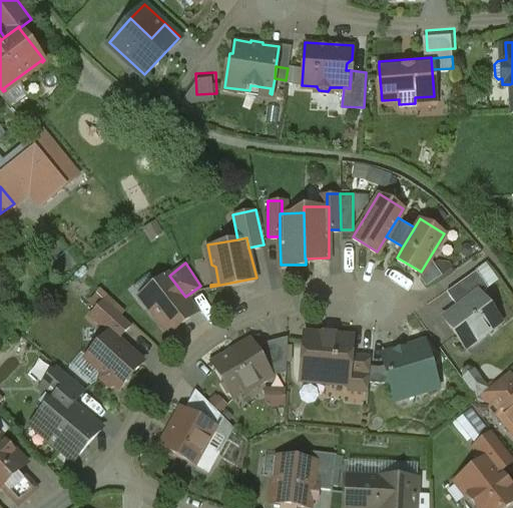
[(476,269),(447,290),(458,306),(479,291),(479,292),(488,286),(476,269)]
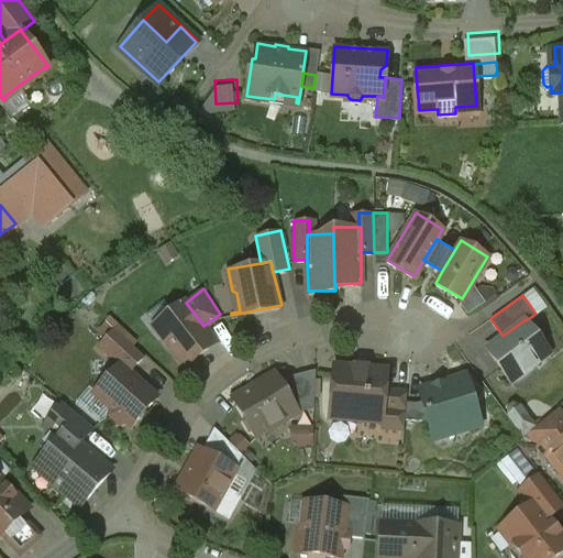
[(184,299),(162,317),(168,326),(162,331),(165,336),(164,339),(169,345),(172,345),(186,363),(208,346),(205,340),(211,335),(203,326),(186,303),(184,299)]
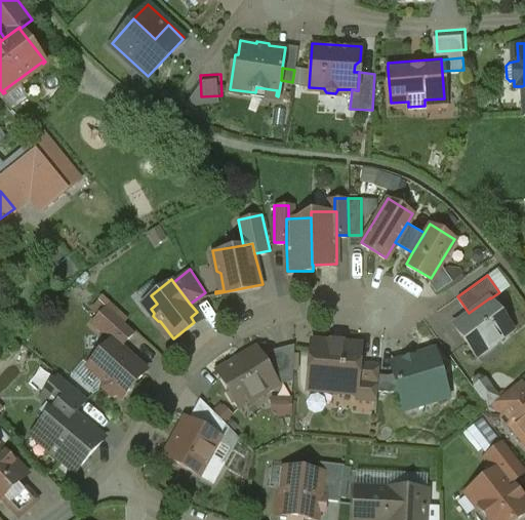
[(469,313),(454,324),(476,353),(479,351),(484,352),(493,345),(494,338),(507,329),(497,317),(501,314),(490,298),(490,297),(469,313)]
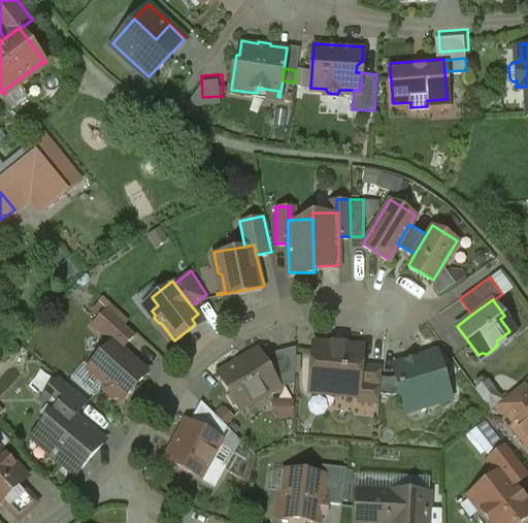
[(135,331),(107,306),(93,323),(111,340),(112,339),(121,347),(135,331)]
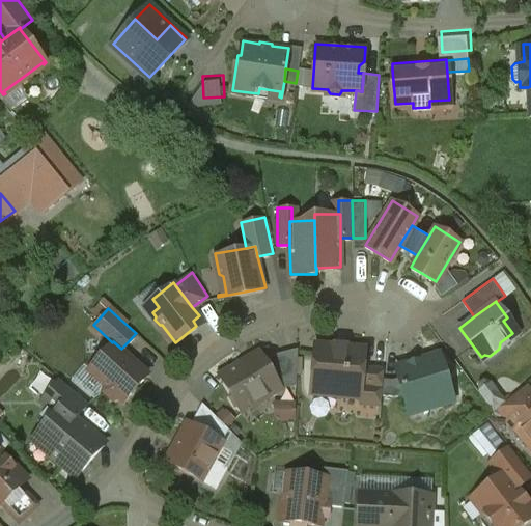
[(121,349),(113,341),(112,342),(89,368),(105,382),(104,389),(113,397),(119,395),(123,399),(147,372),(121,349)]
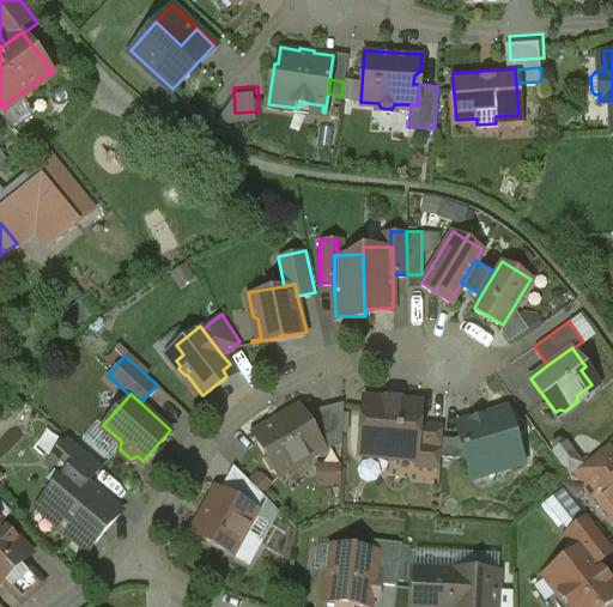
[(402,398),(384,396),(364,395),(359,453),(416,457),(419,422),(420,400),(402,398)]
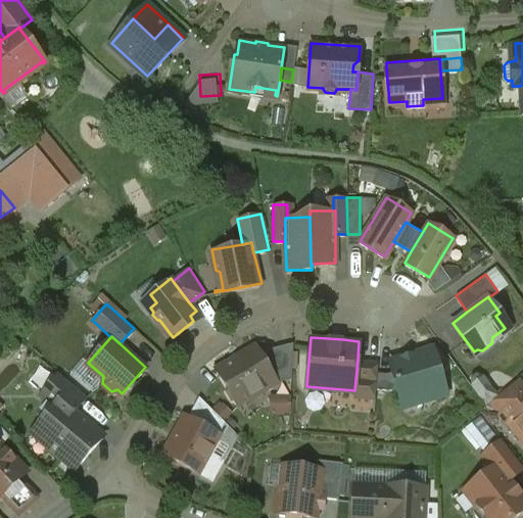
[(293,341),(258,350),(276,380),(290,378),(292,378),(293,341)]
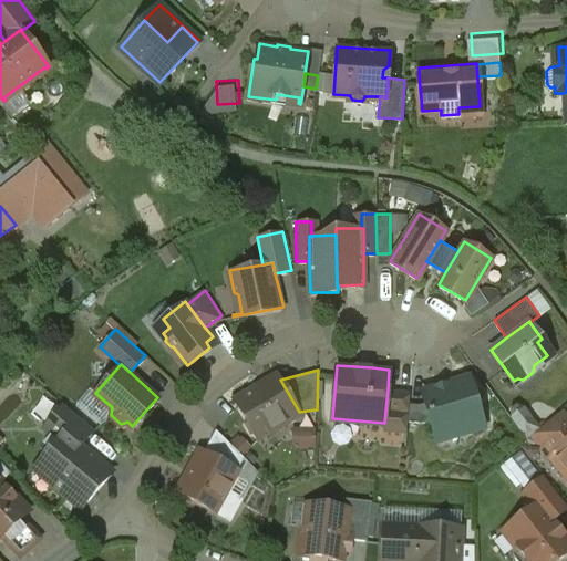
[(269,378),(260,384),(259,383),(259,384),(235,398),(246,418),(245,421),(250,432),(255,432),(258,437),(299,412),(280,380),(277,374),(270,377),(269,377),(269,378)]
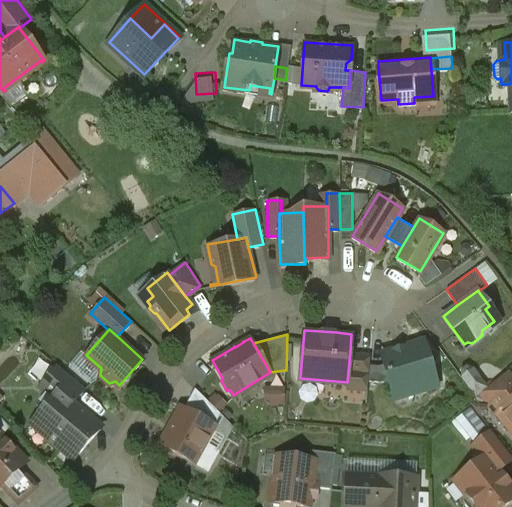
[(421,340),(383,351),(382,357),(389,379),(392,392),(417,385),(424,389),(434,386),(438,378),(435,369),(429,366),(421,340)]
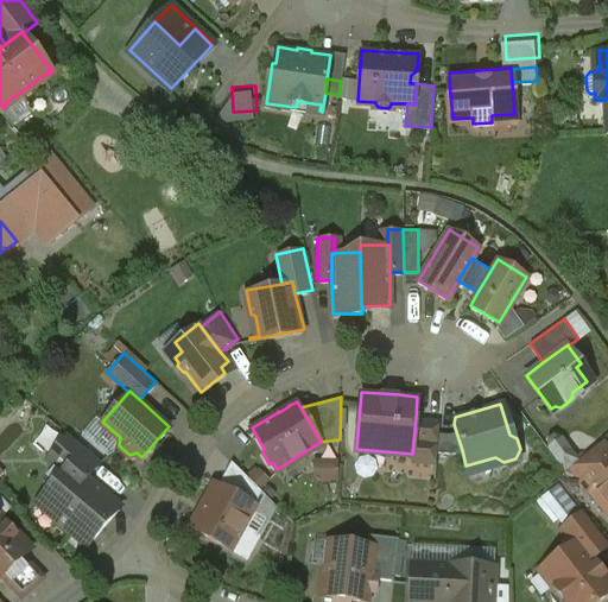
[(439,419),(416,418),(412,454),(417,461),(436,462),(437,451),(438,432),(439,419)]
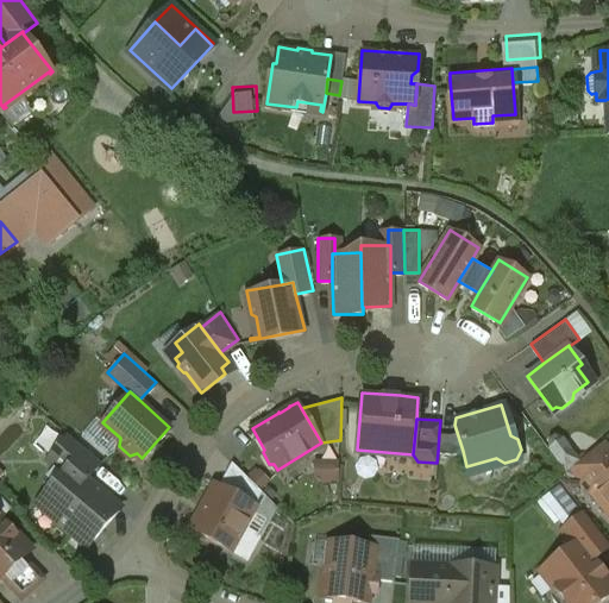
[(450,433),(439,433),(438,452),(456,453),(463,451),(457,432),(450,433)]
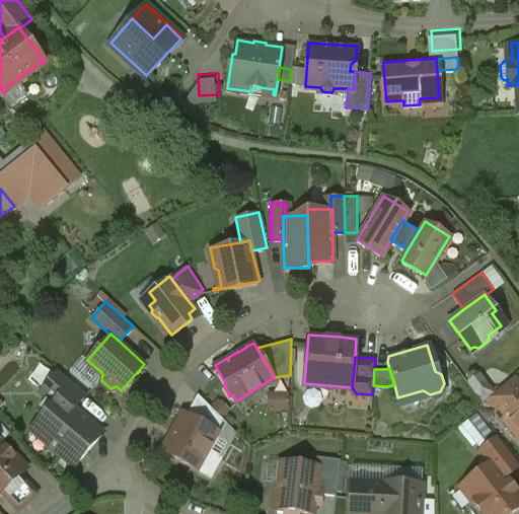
[(86,392),(58,369),(40,390),(54,401),(60,394),(74,406),(86,392)]
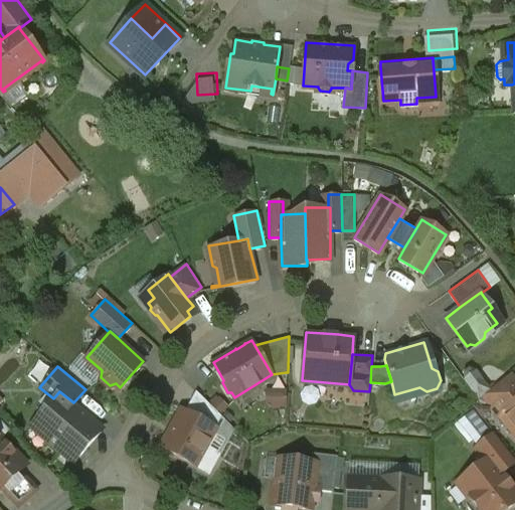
[(514,376),(510,371),(483,394),(499,413),(514,399),(514,376)]
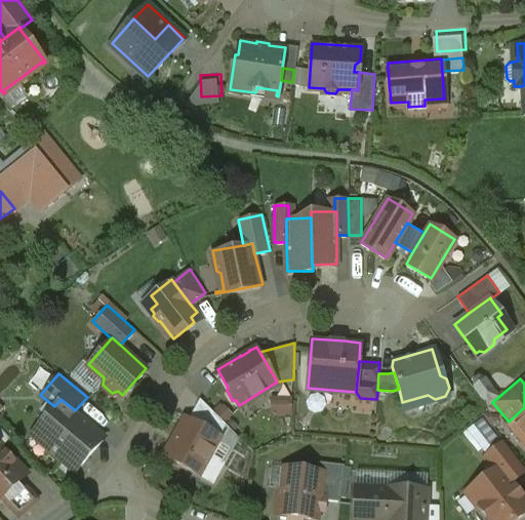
[(226,423),(200,397),(188,417),(219,435),(226,423)]
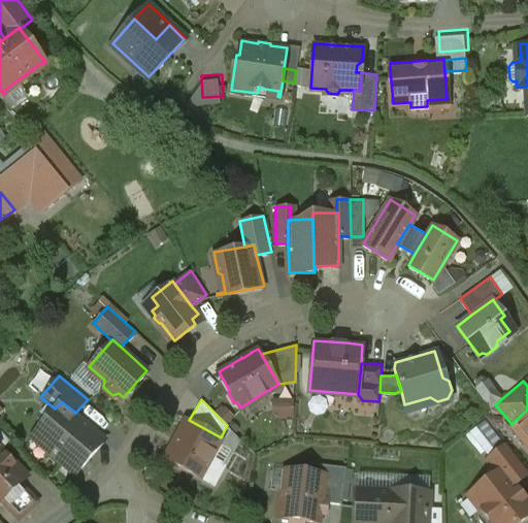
[(75,413),(61,401),(55,409),(32,435),(75,472),(104,438),(75,413)]
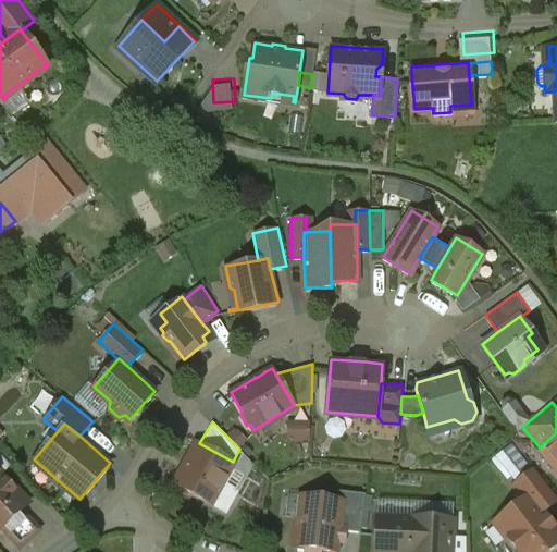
[(309,424),(298,424),(298,437),(309,437),(309,424)]
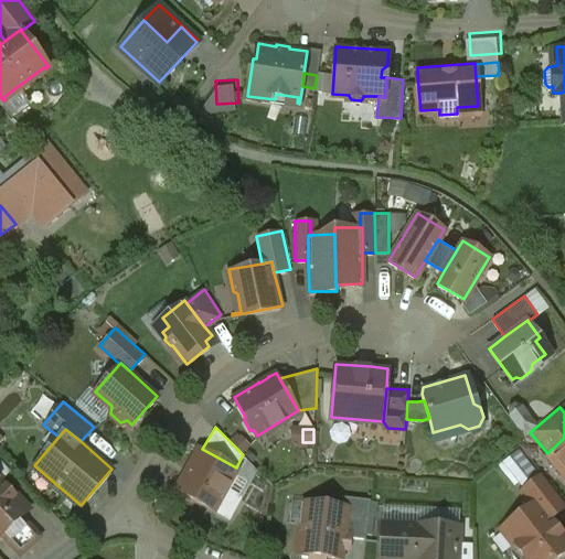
[(564,438),(547,453),(547,454),(547,455),(548,455),(557,449),(564,458),(564,460),(564,466),(564,438)]
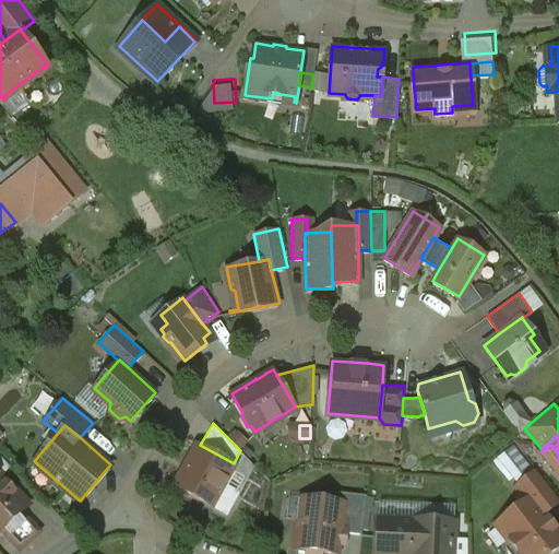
[(200,445),(198,444),(176,484),(214,505),(236,464),(200,445)]
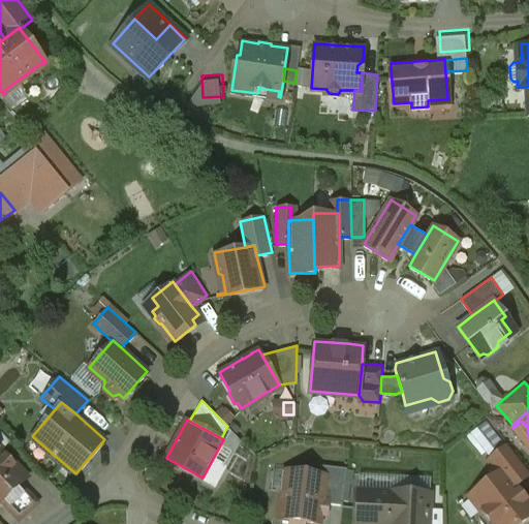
[(528,470),(507,443),(487,459),(497,472),(503,468),(516,484),(528,473),(528,470)]
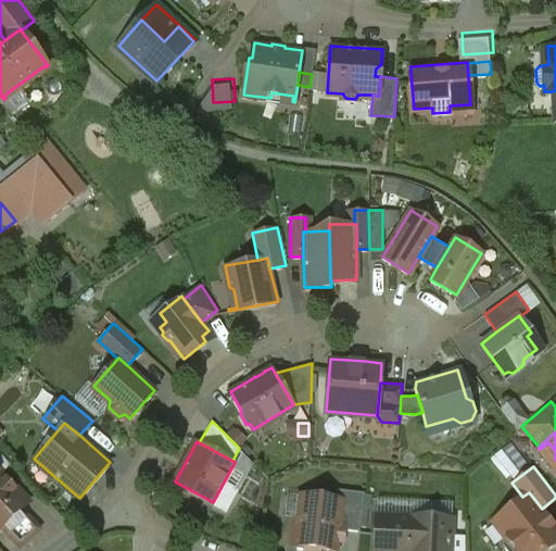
[(1,472),(0,472),(0,527),(29,500),(29,499),(27,500),(1,472)]
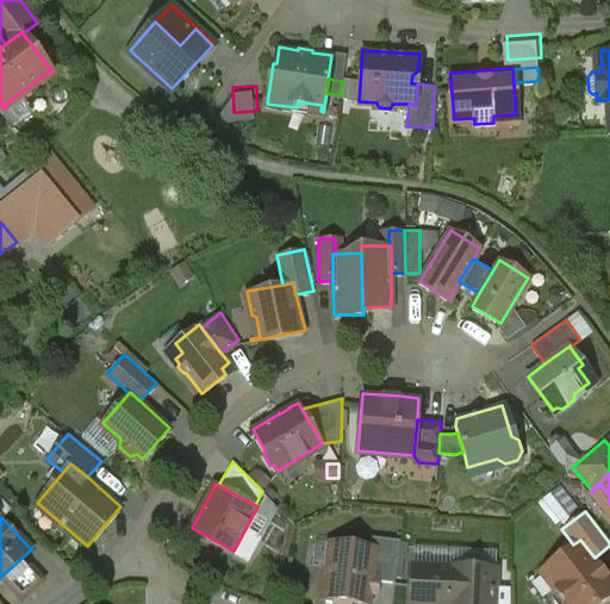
[(400,539),(369,535),(367,546),(374,547),(373,559),(380,560),(378,578),(394,580),(400,539)]
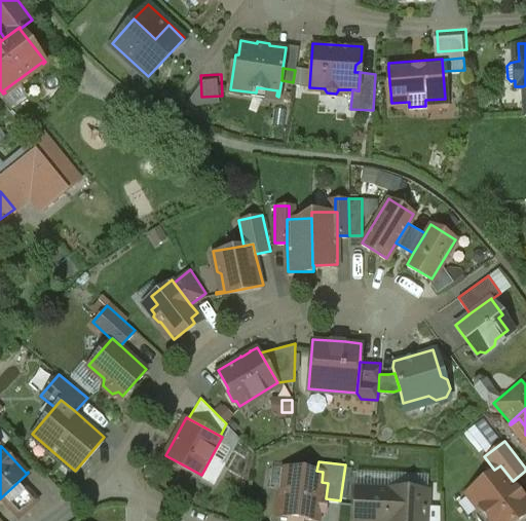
[(494,470),(467,491),(479,507),(477,509),(476,515),(481,520),(514,520),(525,512),(525,498),(513,481),(500,466),(494,470)]
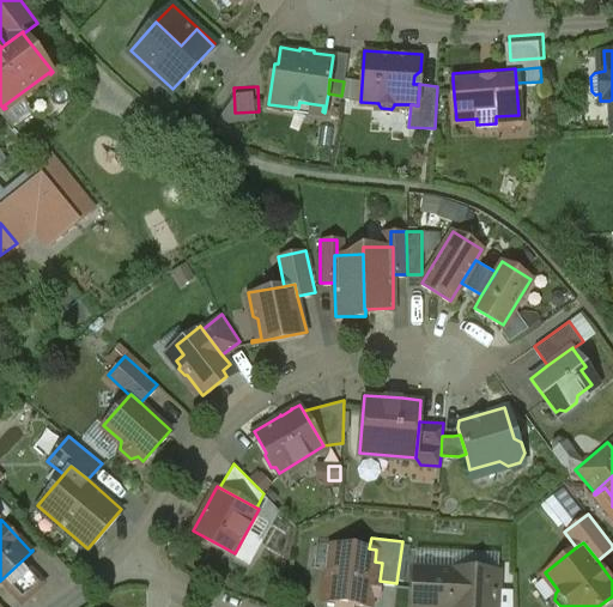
[(369,548),(332,544),(332,545),(338,546),(337,560),(329,565),(327,582),(329,582),(328,599),(337,600),(337,606),(345,606),(352,606),(353,602),(370,604),(371,592),(378,593),(380,581),(382,563),(375,562),(376,550),(369,548)]
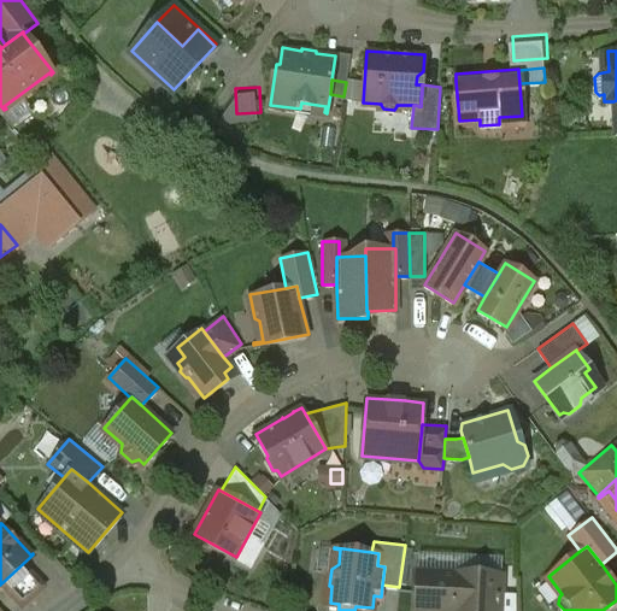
[(457,571),(418,569),(416,603),(454,604),(456,604),(457,571)]
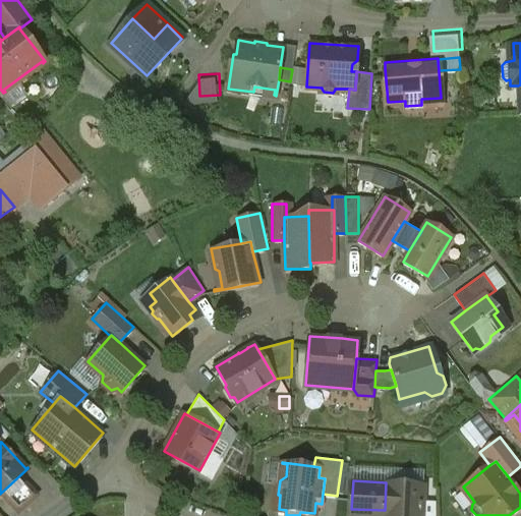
[(421,515),(423,484),(386,482),(385,510),(384,510),(383,515),(421,515)]
